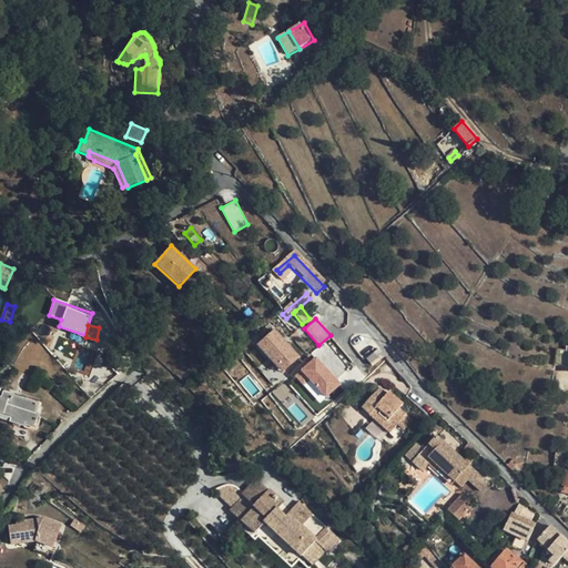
[(301,357),(275,331),(257,346),(284,374),(301,357)]
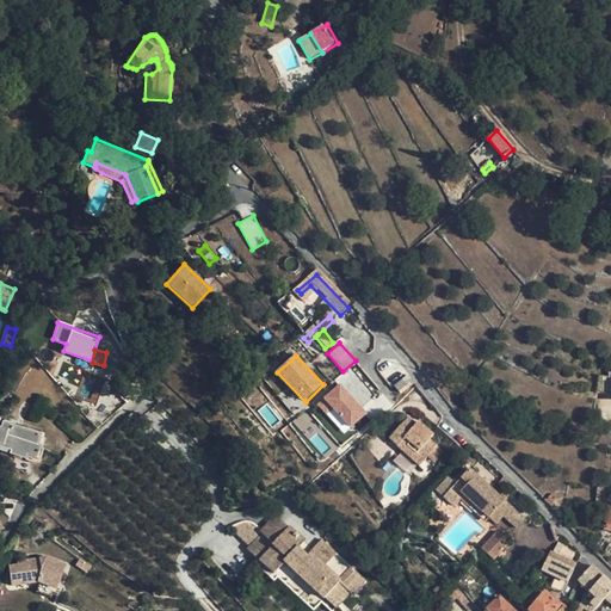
[(610,371),(609,372),(609,377),(599,376),(597,393),(610,394),(610,371)]
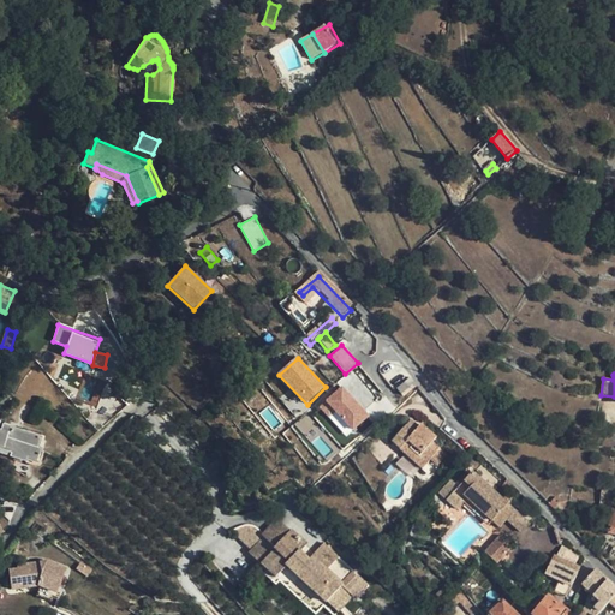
[(404,396),(417,384),(411,377),(398,389),(404,396)]
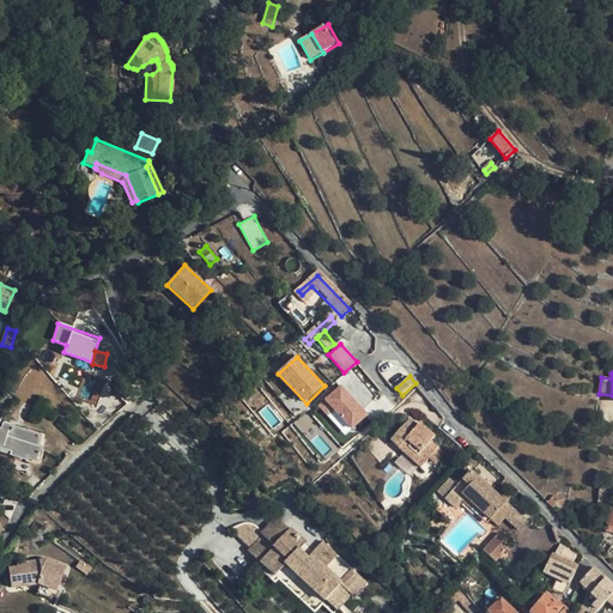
[(354,431),(370,417),(344,387),(321,407),(329,417),(335,411),(354,431)]
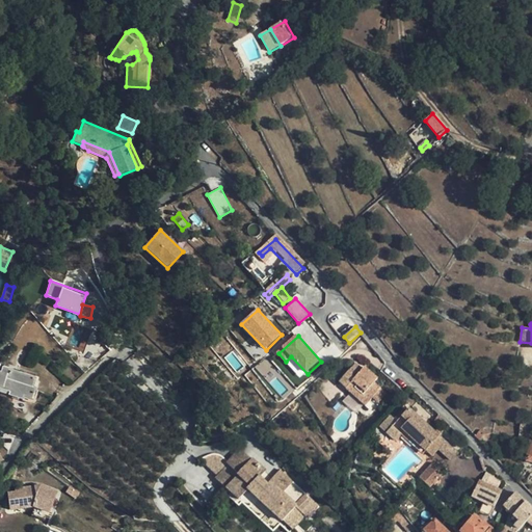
[(369,344),(365,339),(357,344),(362,349),(369,344)]
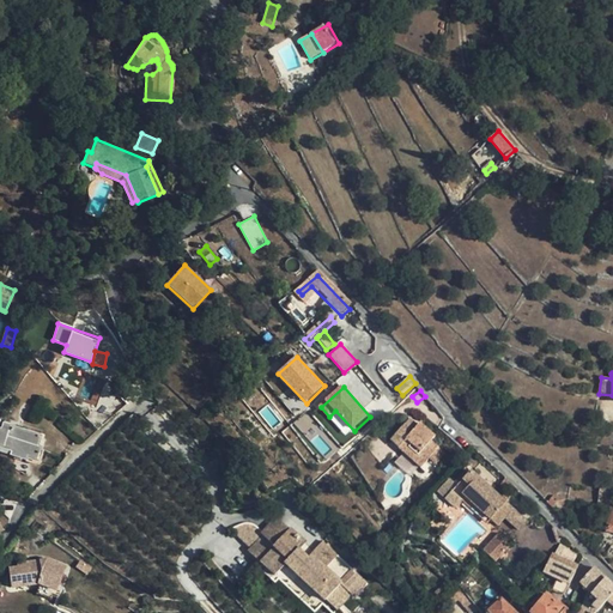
[(420,423),(418,425),(416,428),(408,422),(392,439),(400,448),(399,449),(422,468),(430,457),(437,463),(444,453),(431,441),(435,436),(420,423)]
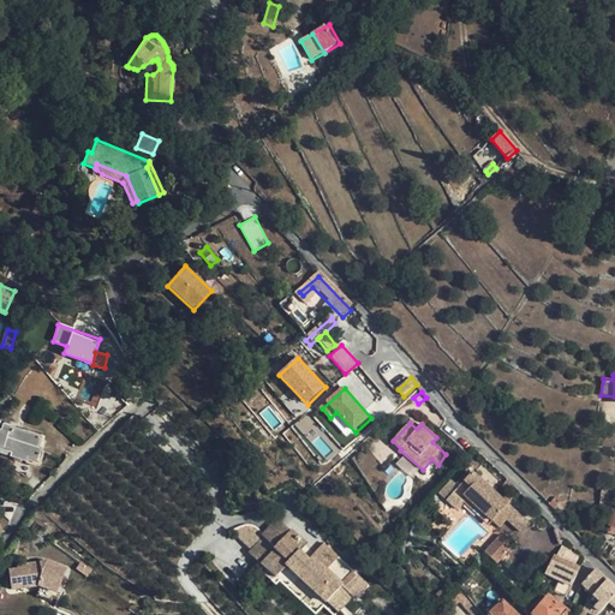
[(28,455),(37,459),(41,449),(37,448),(41,439),(0,425),(0,447),(13,451),(11,457),(27,461),(28,455)]
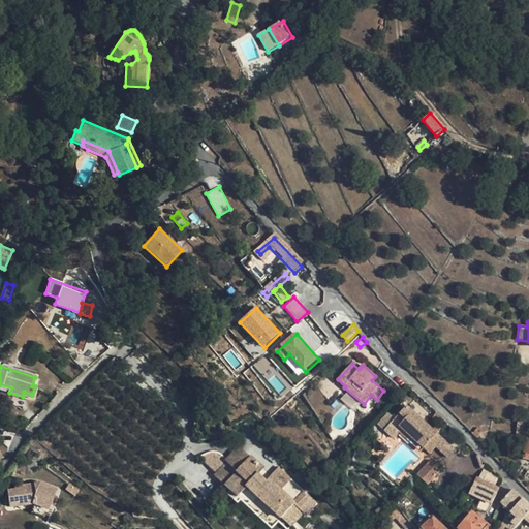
[(430,441),(436,446),(448,458),(455,450),(406,406),(395,419),(387,413),(378,424),(395,438),(403,429),(424,448),(430,441)]
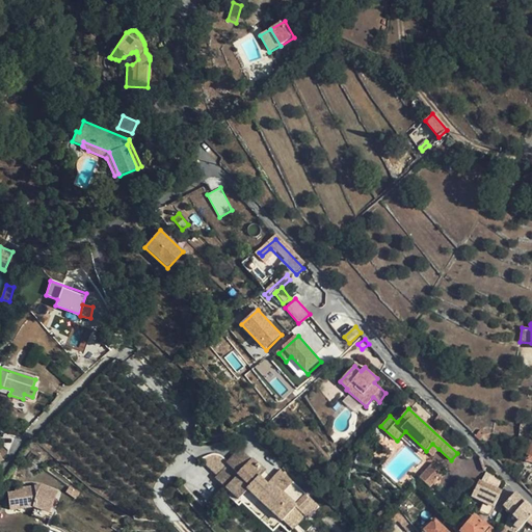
[(436,425),(437,426),(440,425),(445,421),(439,415),(434,420),(434,421),(433,422),(434,423),(435,424),(436,425)]
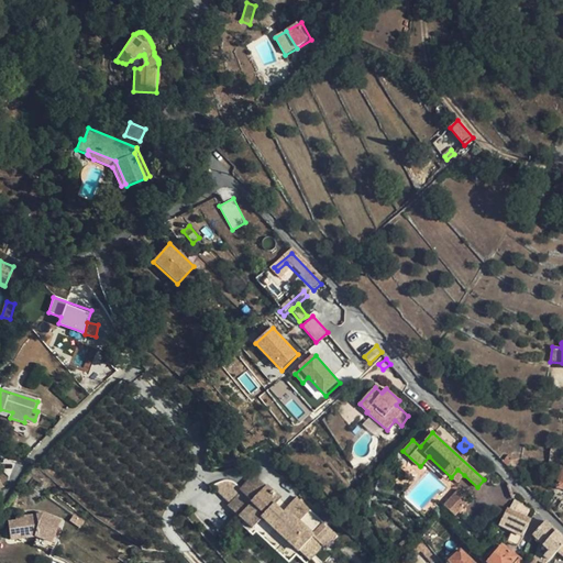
[(532,446),(520,440),(516,446),(527,459),(532,446)]
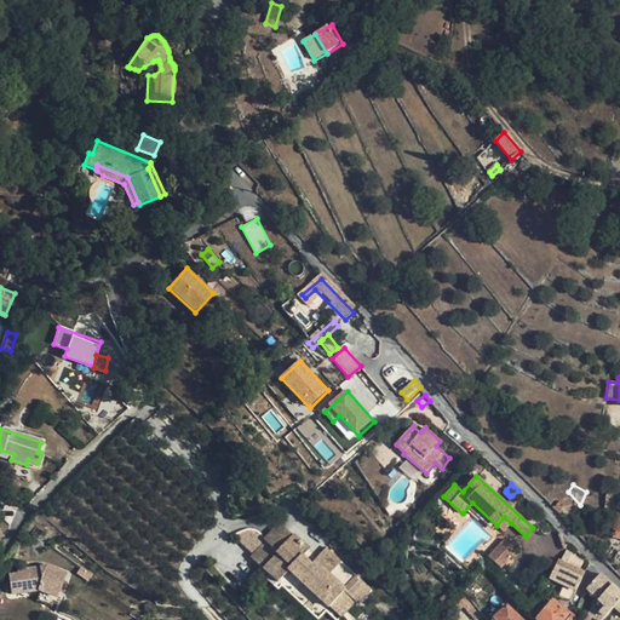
[(619,495),(619,492),(608,491),(604,518),(619,523),(616,538),(619,538),(619,512),(618,512),(619,495)]
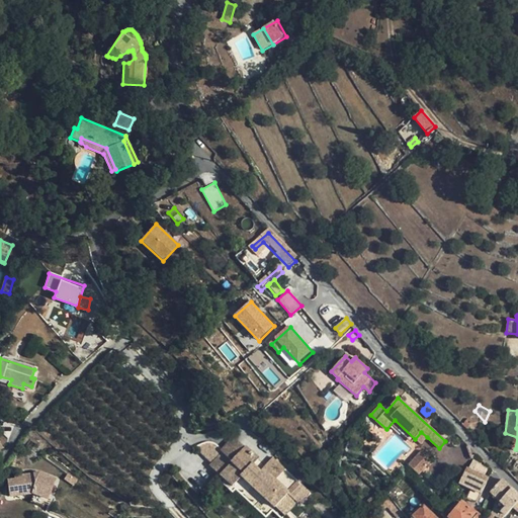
[(421,444),(427,437),(421,432),(415,439),(421,444)]
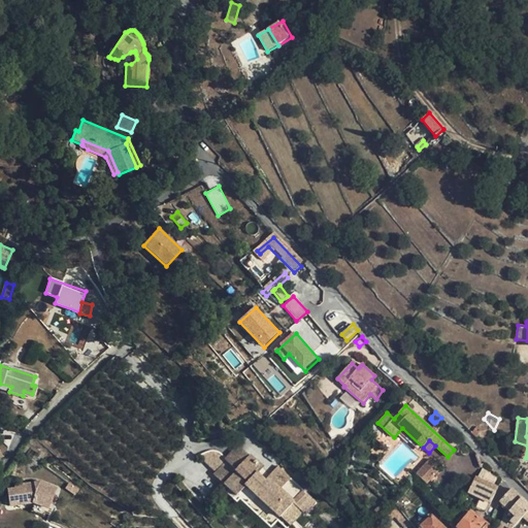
[(278,467),(271,473),(241,444),(227,457),(220,452),(212,451),(205,454),(201,456),(218,472),(216,474),(238,498),(246,489),(282,521),(284,519),(293,527),(317,501),(303,492),(294,503),(282,491),(292,480),(278,467)]
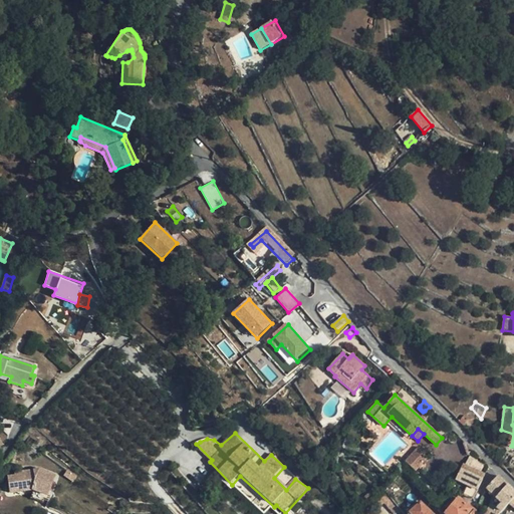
[(419,448),(405,461),(417,469),(428,457),(419,448)]
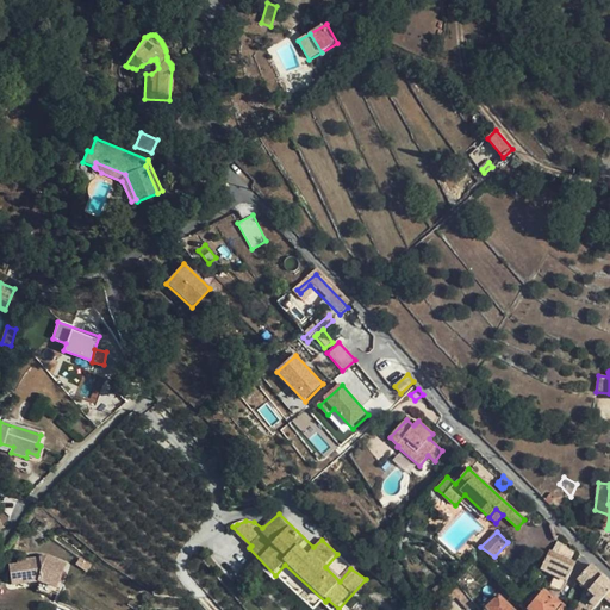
[(576,568),(551,553),(537,587),(565,597),(576,568)]
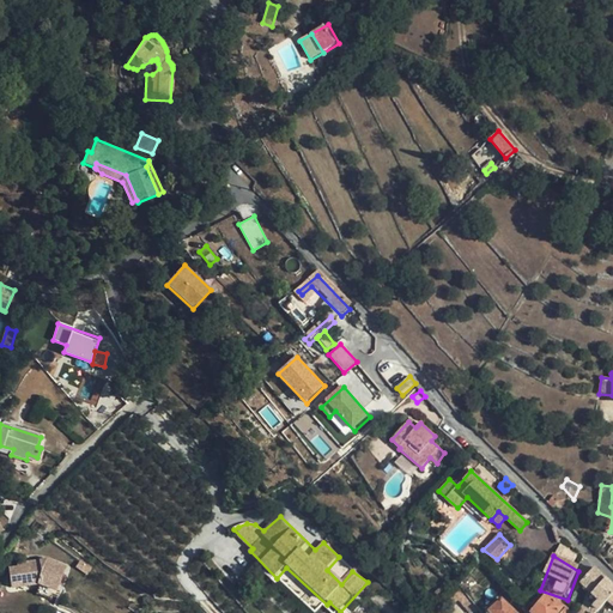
[(58,590),(66,566),(47,559),(46,559),(17,563),(17,566),(8,568),(11,588),(38,583),(40,584),(55,590),(58,590)]
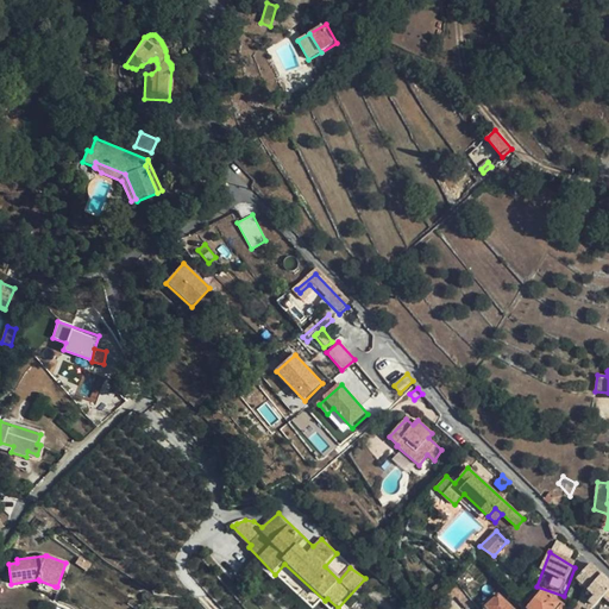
[(508,608),(501,602),(490,608),(597,608),(603,603),(608,607),(608,585),(592,569),(579,585),(589,596),(578,608),(564,608),(539,592),(519,608),(508,608)]
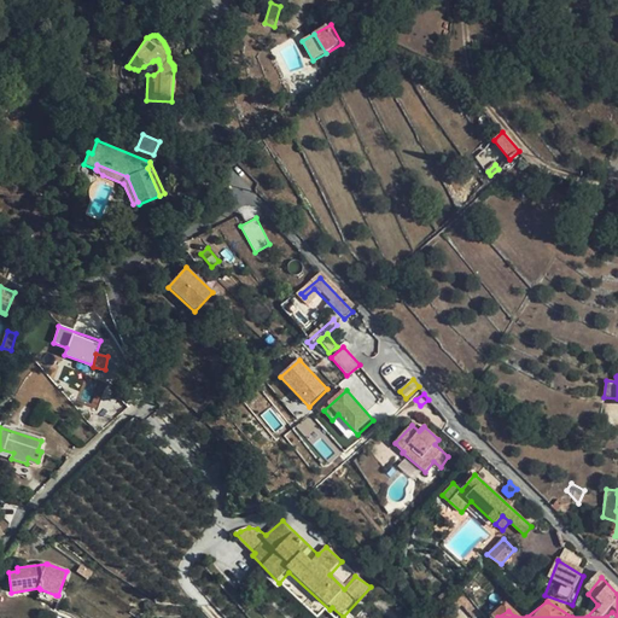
[(56,595),(40,589),(36,599),(52,605),(56,595)]
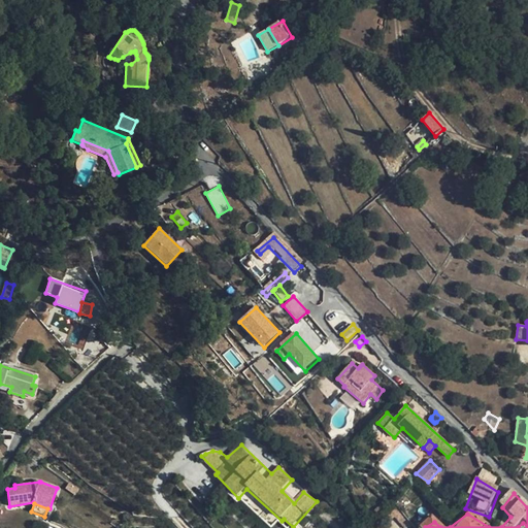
[(395,503),(384,514),(389,519),(394,514),(406,527),(411,524),(395,503)]
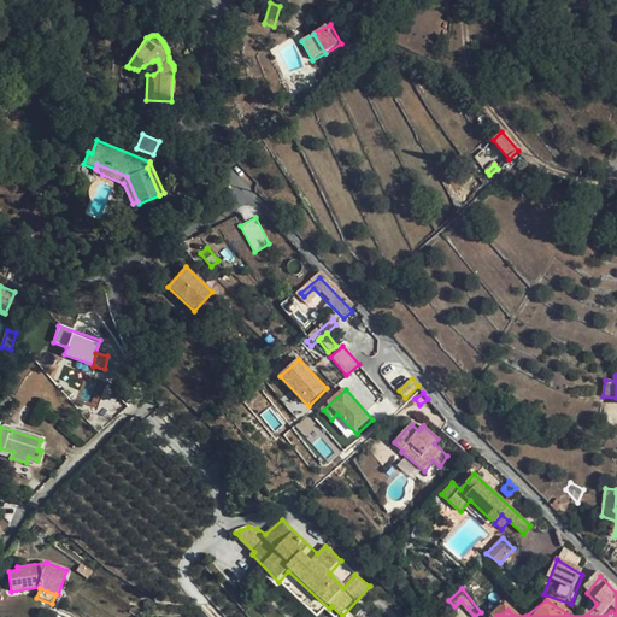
[(450,593),(446,589),(439,597),(442,600),(450,593)]
